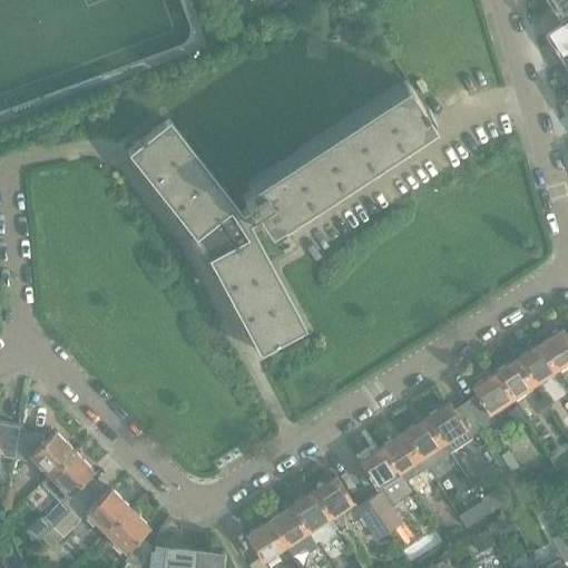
[(567,0),(552,0),(567,22),(567,0)]
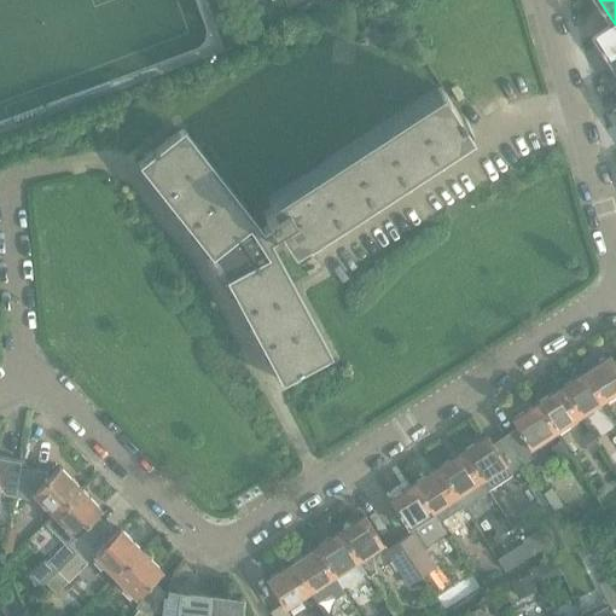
[(597,38),(615,64),(615,27),(597,38)]
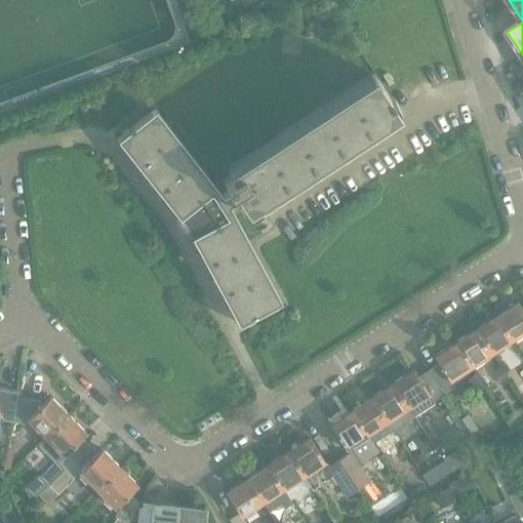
[(243,323),(240,325),(240,326),(279,306),(231,217),(226,210),(242,200),(245,205),(242,207),(245,212),(248,210),(249,211),(262,204),(263,205),(264,204),(263,203),(289,186),(290,187),(291,186),(290,185),(317,168),(317,169),(319,168),(318,167),(345,150),(345,151),(346,150),(346,149),(371,132),(372,133),(373,132),(372,131),(399,114),(400,115),(401,115),(385,88),(379,80),(240,170),(241,173),(226,184),(232,193),(219,201),(214,193),(215,193),(153,114),(119,141),(120,142),(123,139),(139,166),(141,167),(143,165),(160,192),(161,193),(163,191),(180,218),(182,219),(177,223),(189,240),(193,238),(194,239),(212,266),(209,267),(209,268),(210,268),(228,294),(225,296),(225,297),(226,297),(243,323)]
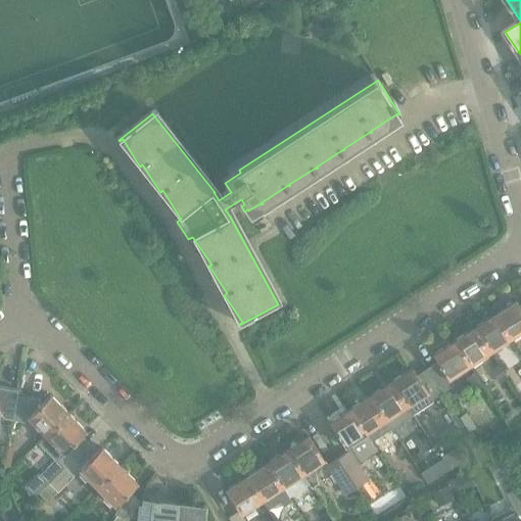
[(520,305),(518,301),(495,316),(512,341),(520,335),(520,305)]
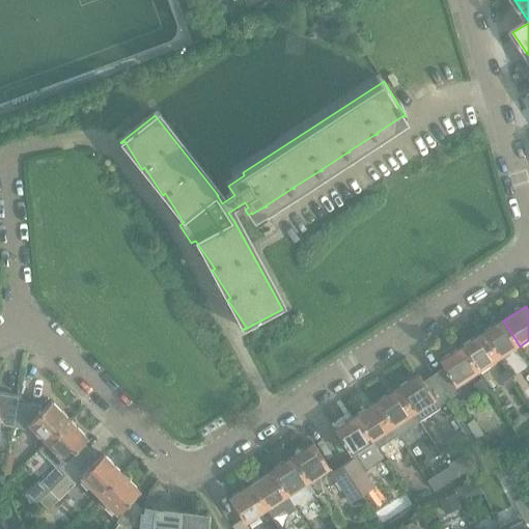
[(503,321),(483,334),(500,359),(520,346),(503,321)]
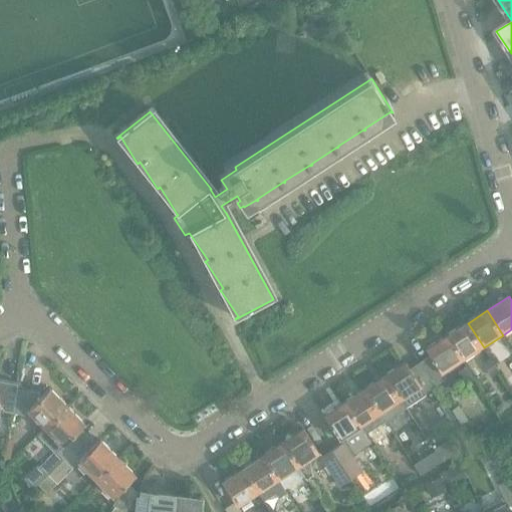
[(468,323),(448,336),(464,361),(484,347),(468,323)]
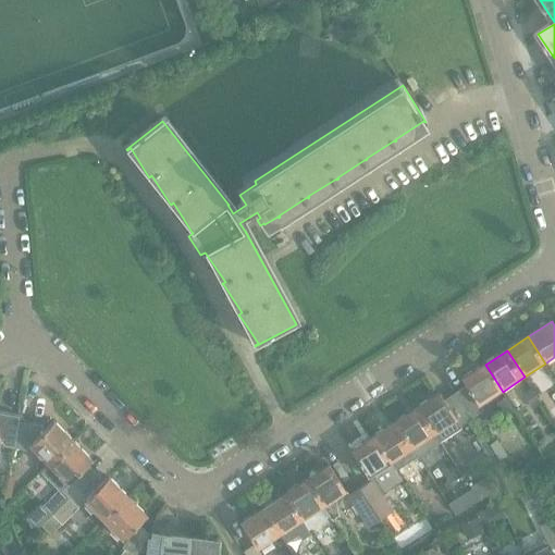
[(484,411),(481,406),(503,392),(485,365),(463,380),(467,387),(456,394),(458,396),(472,419),(484,411)]
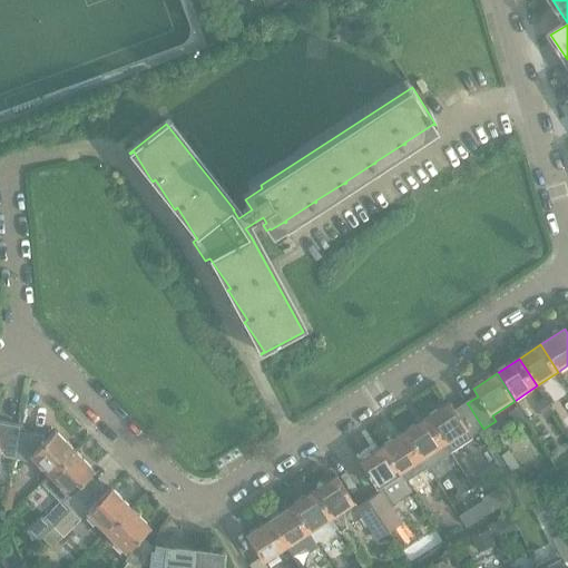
[(546,400),(538,405),(547,419),(556,414),(546,400)]
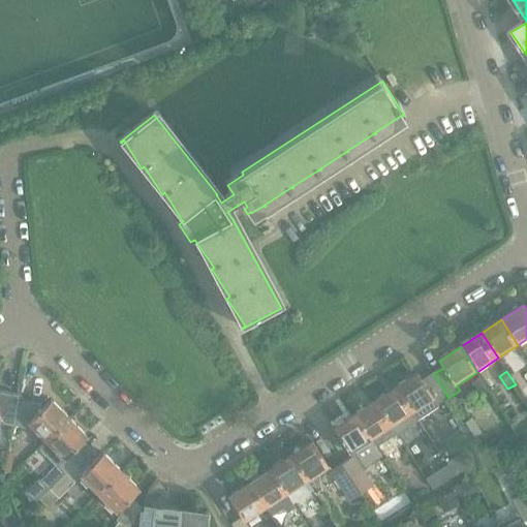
[(420,374),(397,389),(413,413),(435,399),(439,405),(450,399),(448,398),(435,376),(425,383),(420,374)]
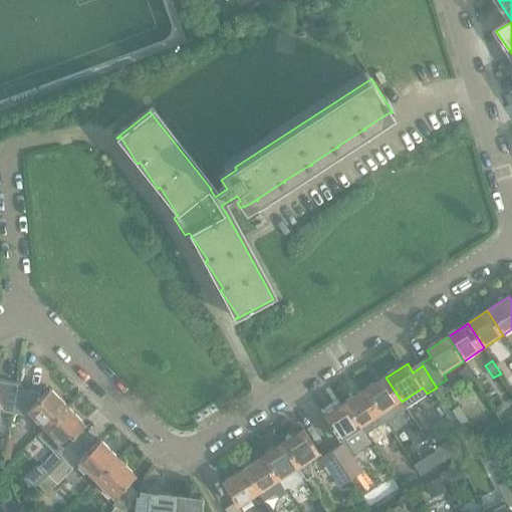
[(468,386),(476,380),(469,368),(460,374),(468,386)]
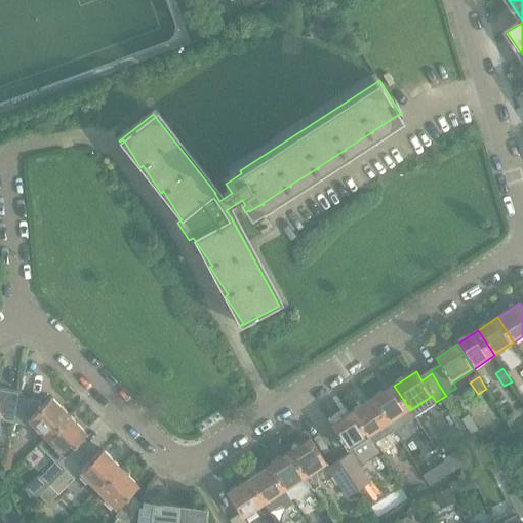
[(410,410),(394,386),(373,399),(389,424),(410,410)]
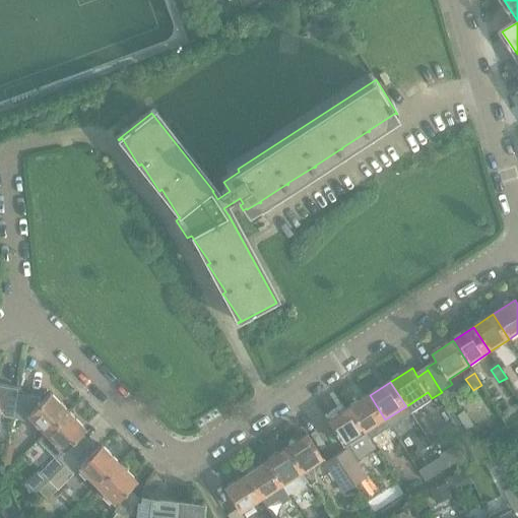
[(0,414),(3,413),(6,417),(15,419),(19,396),(20,389),(0,385),(0,414)]
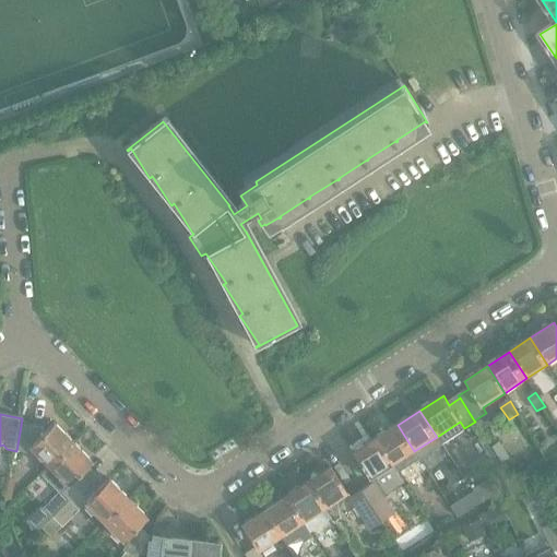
[(42,430),(21,426),(16,451),(30,453),(33,450),(50,467),(74,443),(56,425),(46,435),(42,430)]
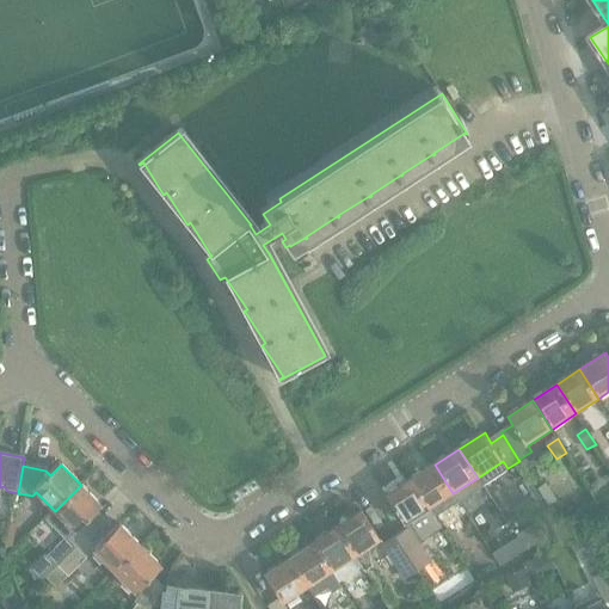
[(435,465),(411,480),(429,509),(453,493),(435,465)]
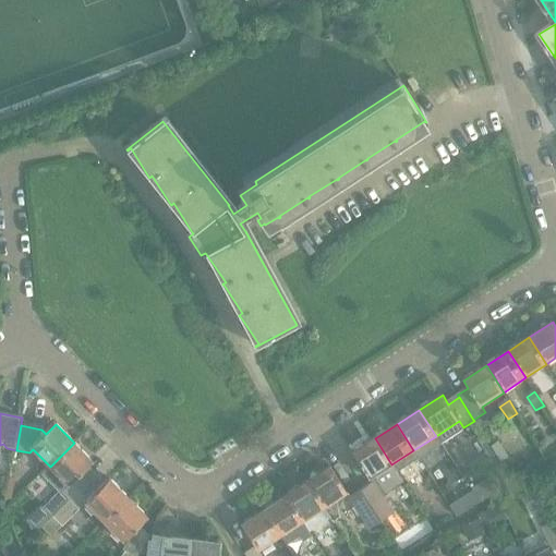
[(403,483),(391,464),(375,438),(352,452),(373,483),(361,491),(381,521),(391,514),(382,497),(403,483)]
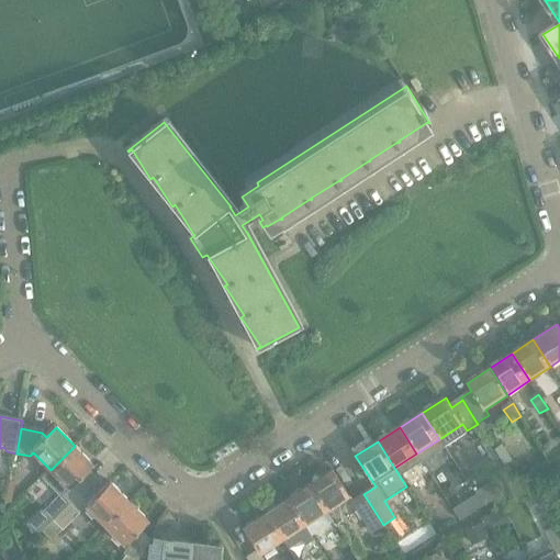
[(94,466),(75,446),(51,470),(69,490),(94,466)]
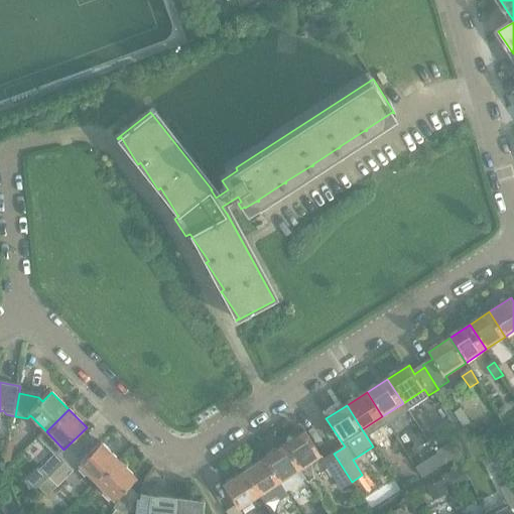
[(388,443),(396,438),(387,423),(379,428),(388,443)]
